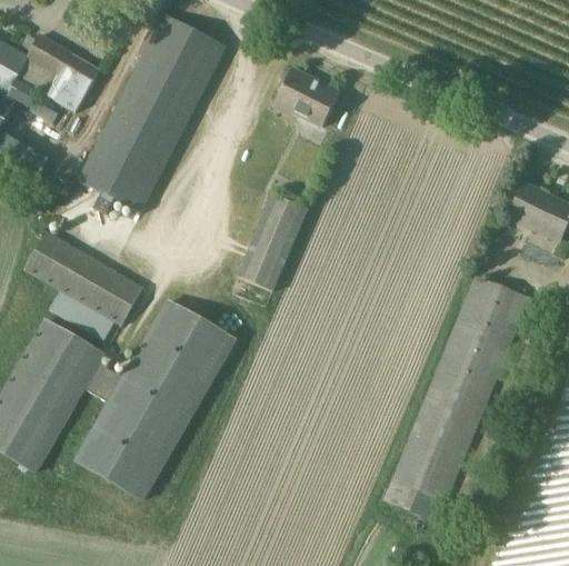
[(223,50),(190,32),(161,18),(77,179),(139,211),(223,50)]
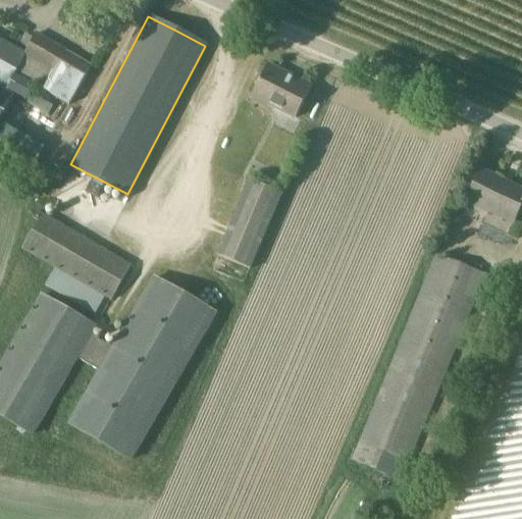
[(13,69),(34,82),(69,102),(92,63),(36,31),(22,52),(13,69)]
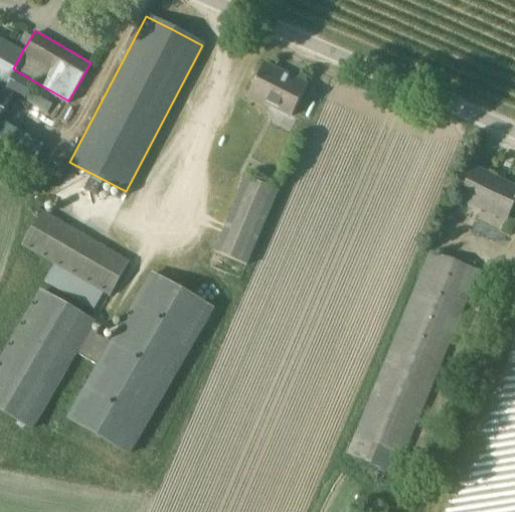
[(13,68),(22,51),(0,38),(0,82),(14,92),(24,97),(33,80),(13,68)]
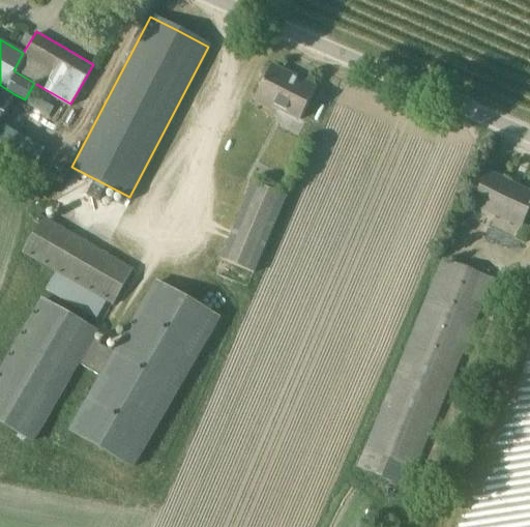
[(272,63),(256,94),(300,117),(317,86),(272,63)]
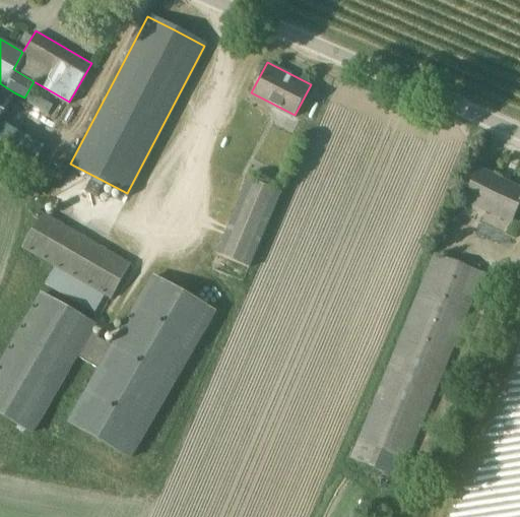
[(0,116),(14,92),(0,83),(0,116)]
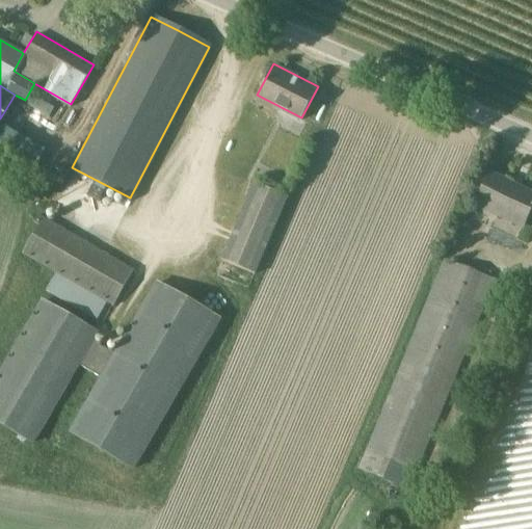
[(531,191),(490,172),(476,203),(523,226),(531,206),(531,205),(531,191)]
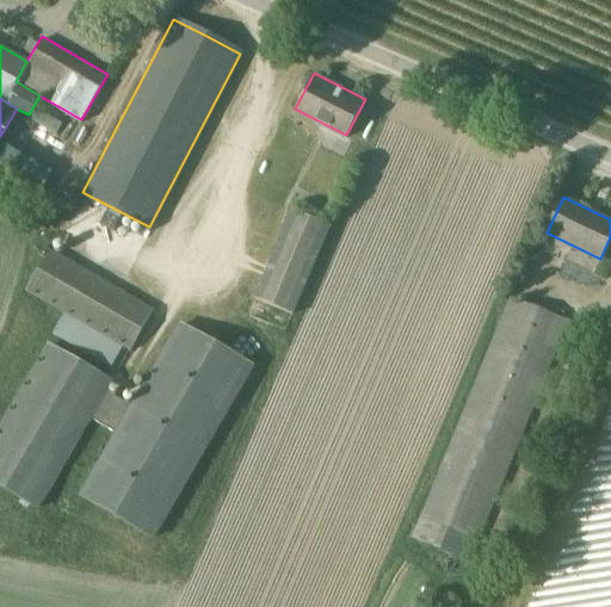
[(331,224),(292,208),(255,296),(292,313),(331,224)]
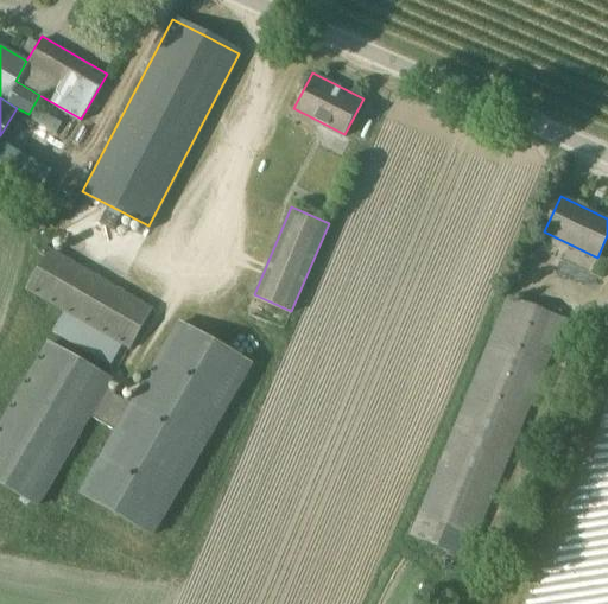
[(153,306),(44,245),(20,285),(64,310),(121,342),(131,348),(153,306)]
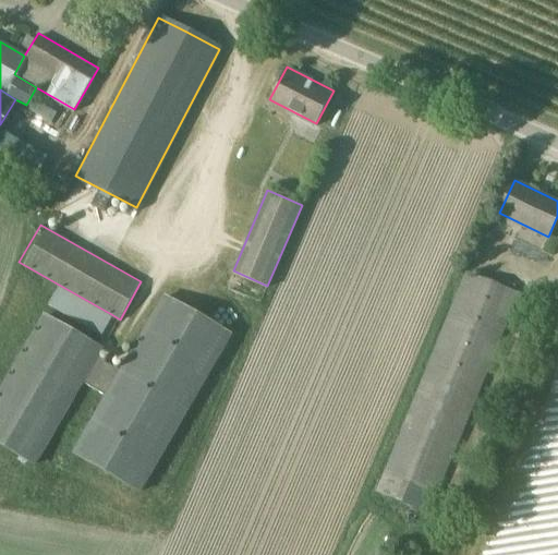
[(519,291),(468,270),(385,472),(437,493),(519,291)]
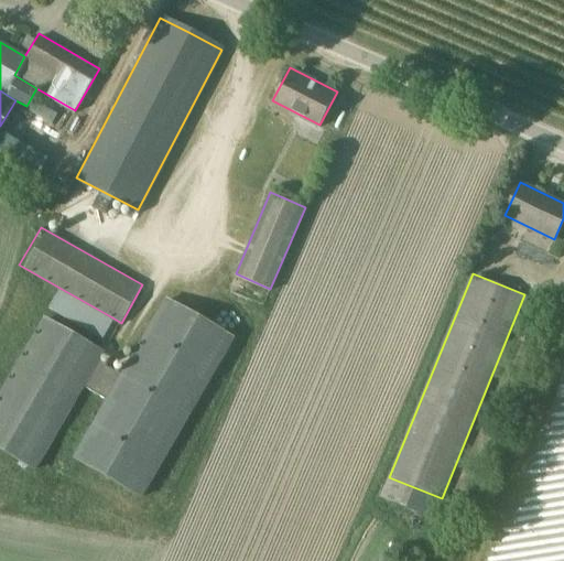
[(101,337),(112,317),(60,288),(49,308),(101,337)]
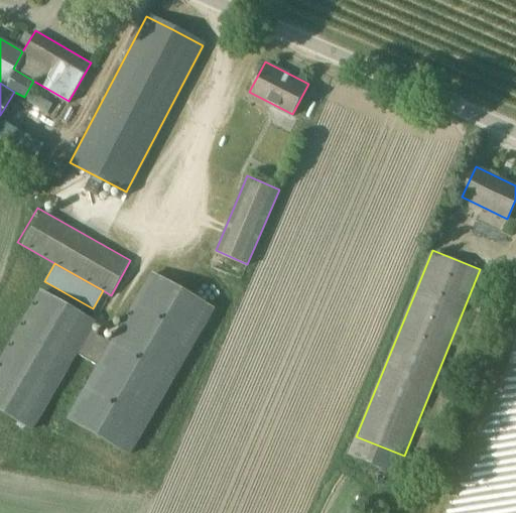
[(68,415),(130,452),(213,308),(151,272),(111,342),(90,329),(94,323),(39,290),(0,357),(0,406),(33,426),(77,352),(97,364),(68,415)]
